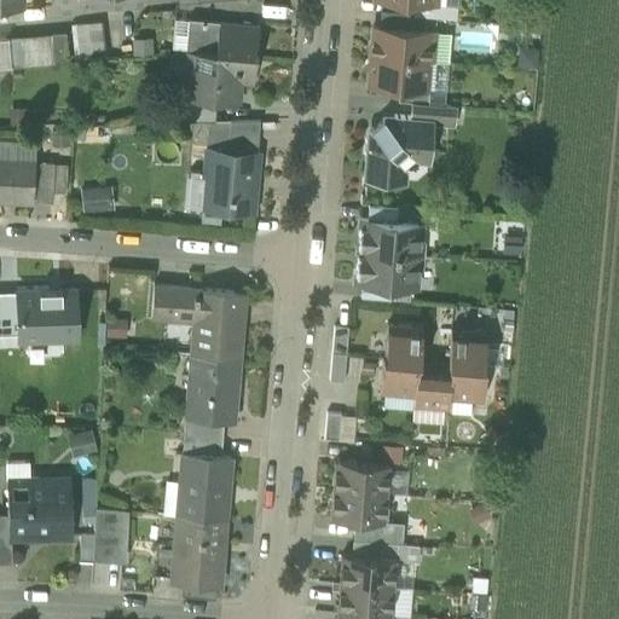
[(437,3),(414,0),(412,15),(456,18),(457,4),(437,3)]
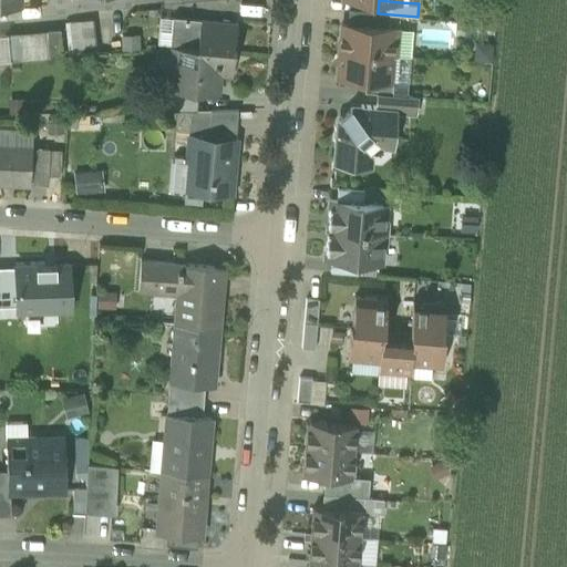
[(347,24),(373,27),(374,13),(348,11),(347,24)]
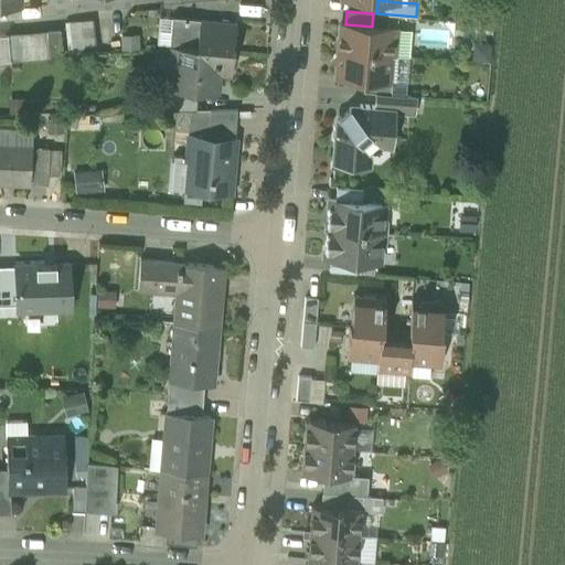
[(70,20),(73,49),(97,48),(94,18),(70,20)]
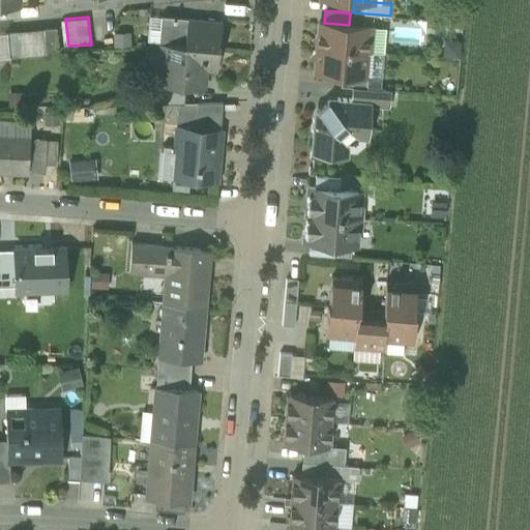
[(164,45),(166,19),(148,18),(146,43),(164,45)]
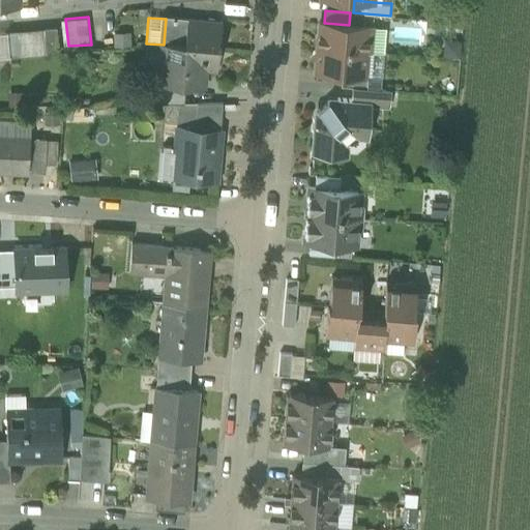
[(164,45),(185,45),(187,19),(166,19),(164,45)]
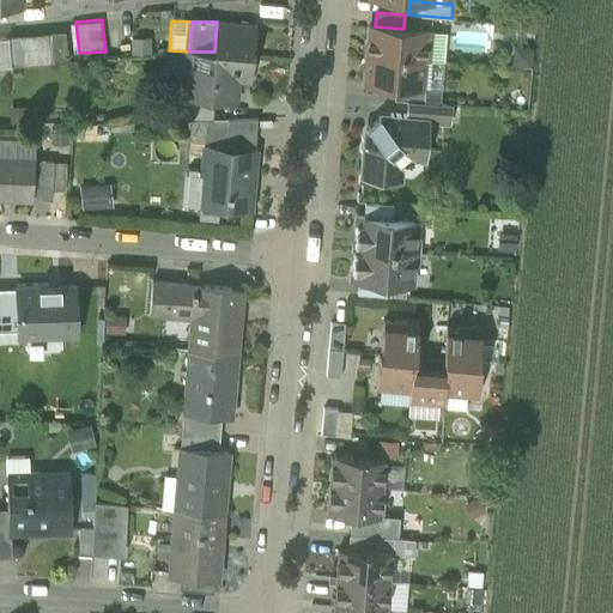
[(255,25),(217,22),(214,52),(253,54),(255,25)]
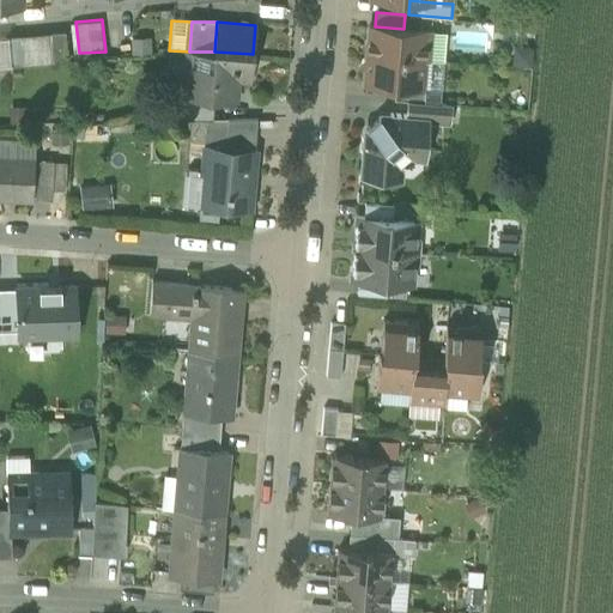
[(369,26),(366,54),(423,59),(423,60),(428,60),(430,31),(404,29),(375,26),(369,26)]
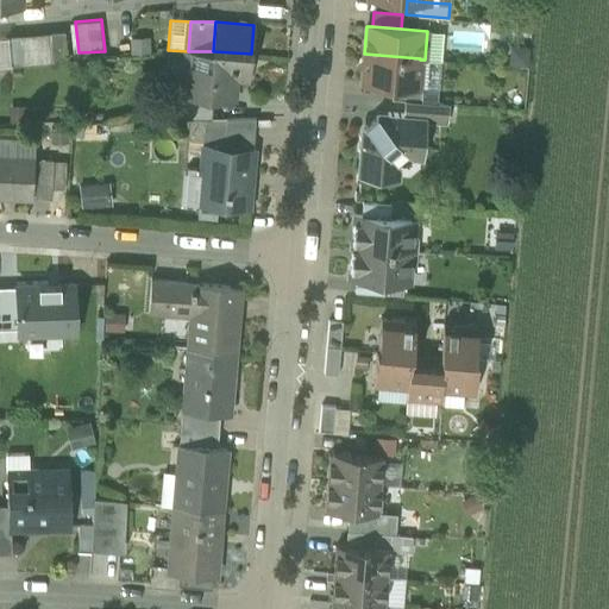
[(427,31),(425,60),(440,61),(443,32),(427,31)]
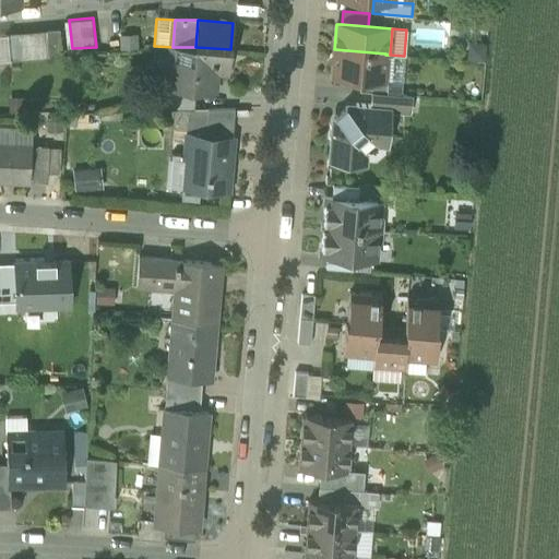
[(46,33),(48,58),(61,57),(59,32),(46,33)]
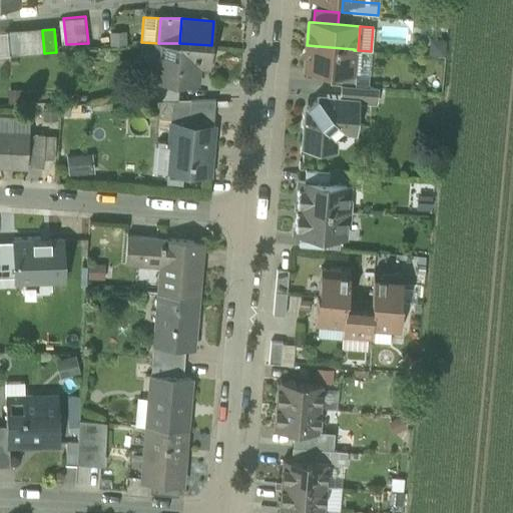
[(42,30),(16,32),(19,55),(44,53),(42,30)]
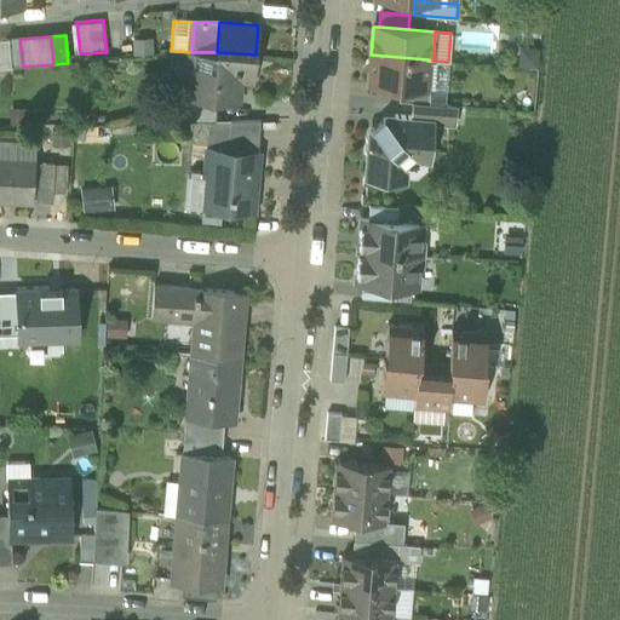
[(130,40),(132,57),(153,55),(151,38),(130,40)]
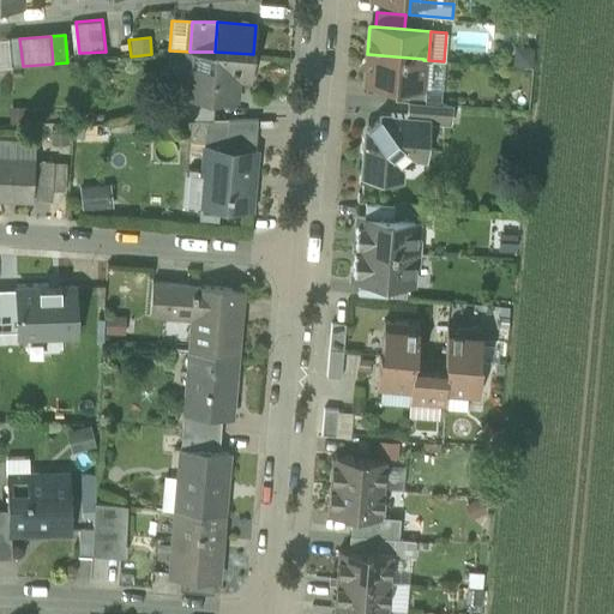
[(6,40),(8,67),(23,66),(19,38),(6,40)]
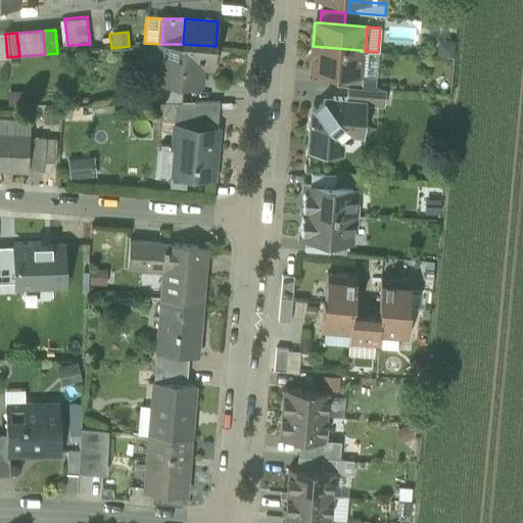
[(455,40),(437,39),(436,57),(453,58),(455,40)]
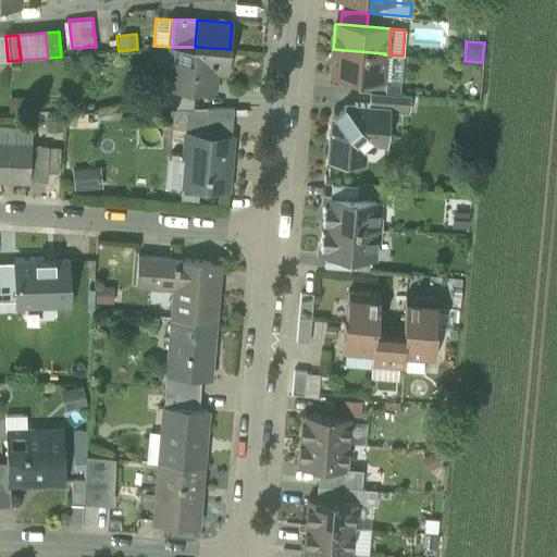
[(227,75),(230,49),(195,47),(172,47),(171,60),(166,88),(194,91),(211,94),(213,74),(227,75)]
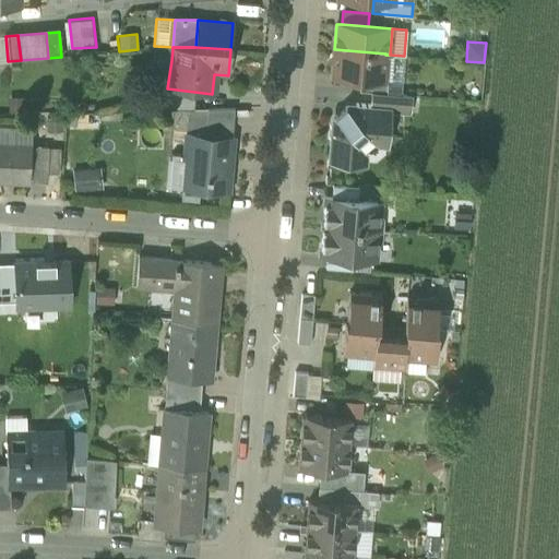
[(383,80),(385,55),(385,54),(334,49),(331,75),(360,78),(383,80)]
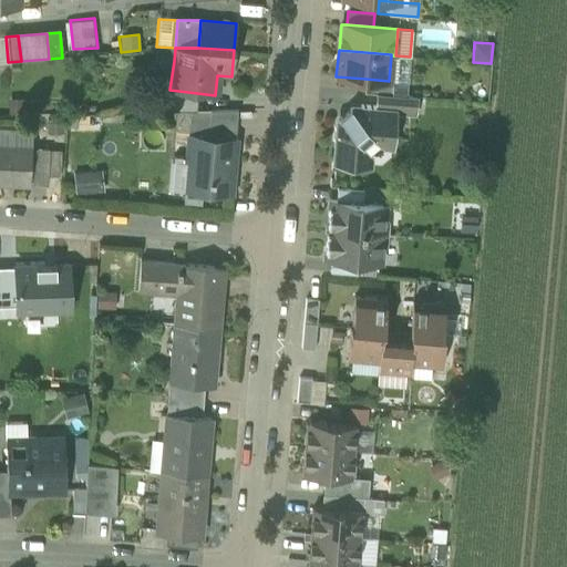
[(406,96),(410,57),(395,55),(391,55),(389,81),(392,82),(391,94),(406,96)]
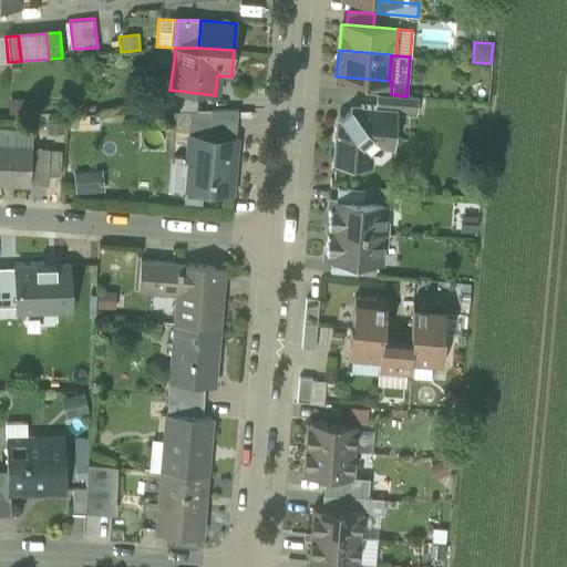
[(169,90),(174,61),(160,60),(155,89),(168,90),(168,89),(169,90)]
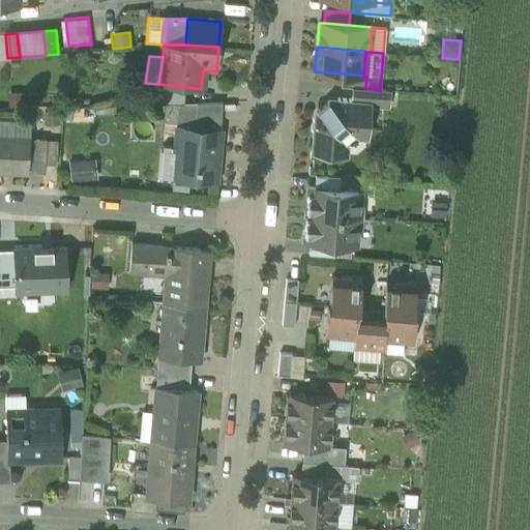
[(341,86),(352,87),(365,88),(366,77),(363,76),(342,74),(341,86)]
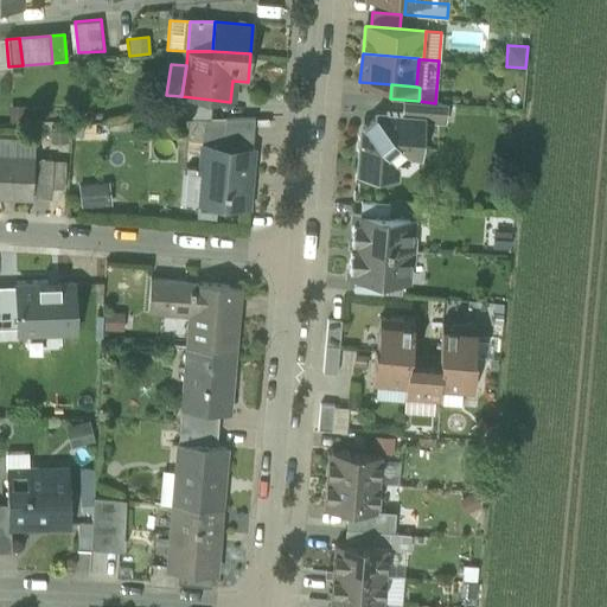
[(205,119),(209,119),(211,100),(181,96),(180,95),(180,96),(178,119),(205,119)]
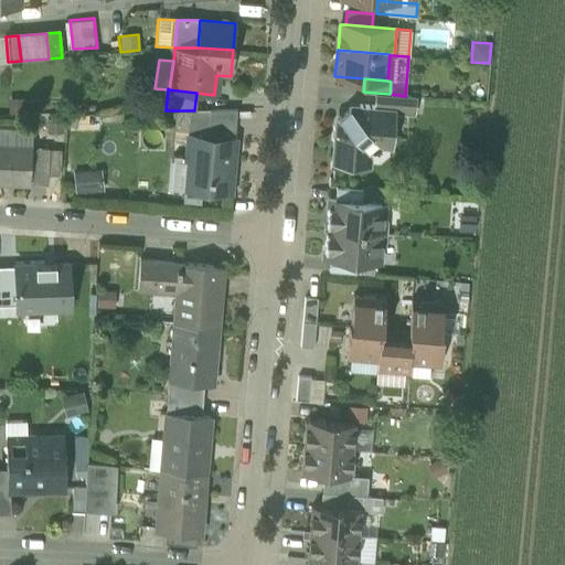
[(405,96),(390,94),(375,93),(374,106),(374,110),(393,113),(393,114),(413,116),(415,96),(405,96)]
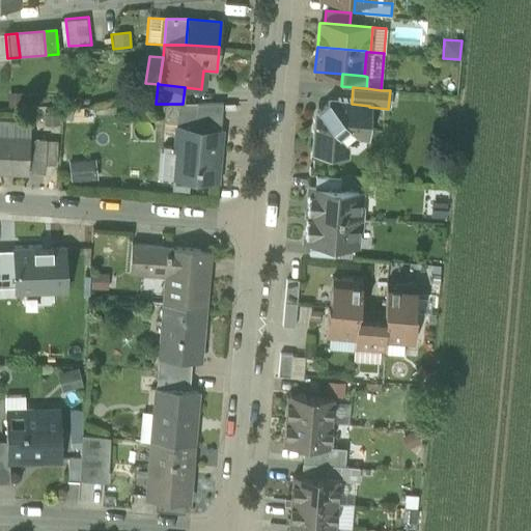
[(314,152),(344,155),(345,142),(344,141),(354,134),(355,134),(367,135),(369,107),(369,106),(352,104),(352,100),(337,99),(337,103),(328,102),(318,110),(317,119),(313,119),(312,133),(316,134),(314,152)]
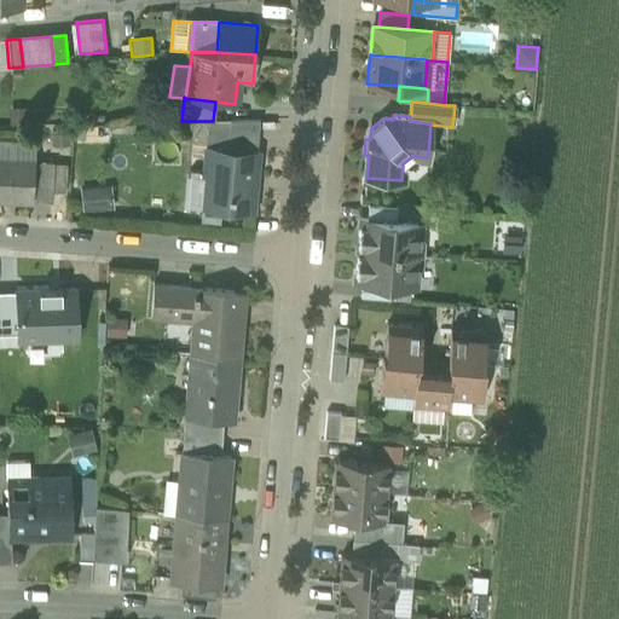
[(209,121),(208,148),(227,150),(230,121),(209,121)]
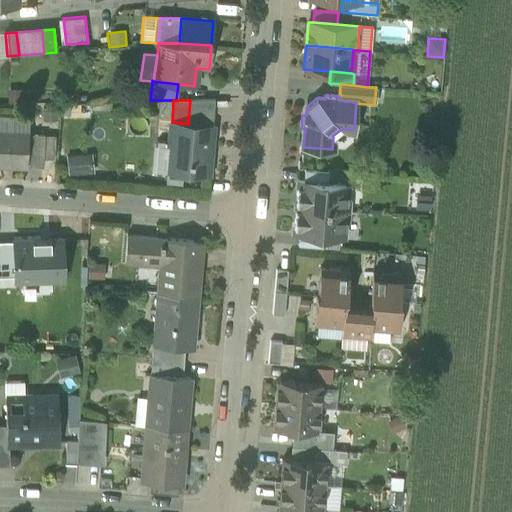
[(188,124),(213,126),(215,100),(190,100),(188,124)]
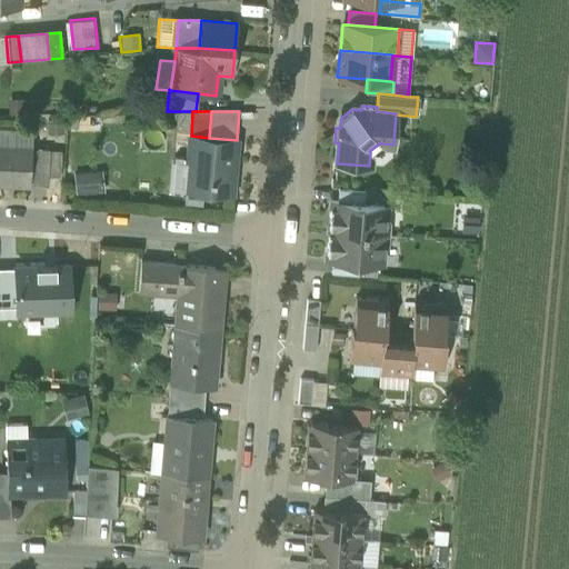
[(0,129),(0,147),(31,149),(31,131),(0,129)]
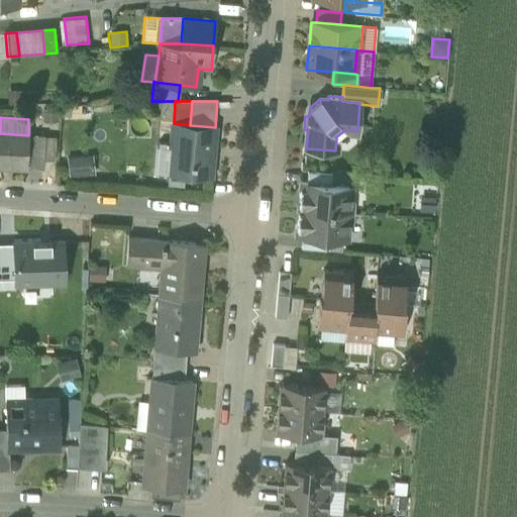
[(185,176),(210,178),(212,163),(210,163),(211,149),(213,149),(215,127),(190,125),(174,123),(172,148),(174,148),(172,175),(185,176)]
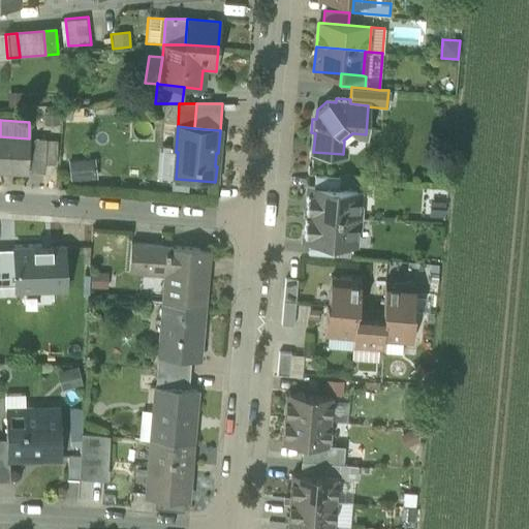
[(7,172),(28,173),(28,170),(30,138),(29,138),(0,136),(0,167),(7,168),(7,172)]
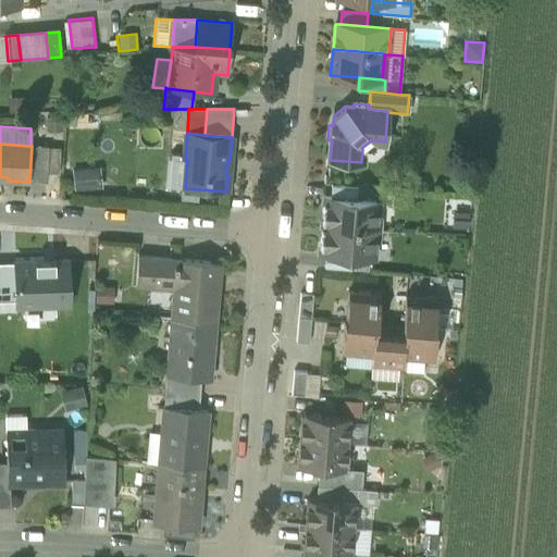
[(29,180),(46,181),(46,173),(47,147),(32,146),(29,180)]
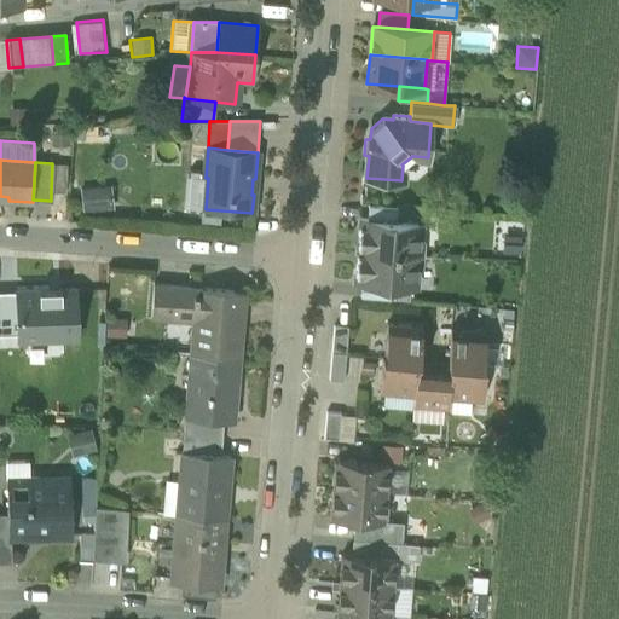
[(52,163),(51,192),(67,194),(69,165),(52,163)]
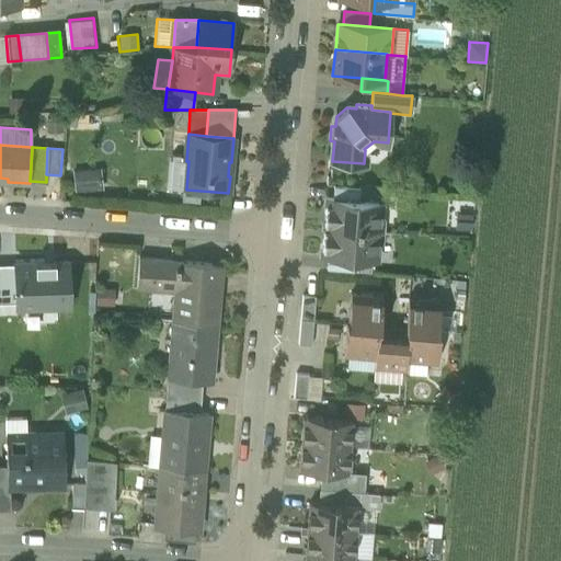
[(181,190),(186,190),(189,161),(186,161),(168,160),(165,187),(181,190)]
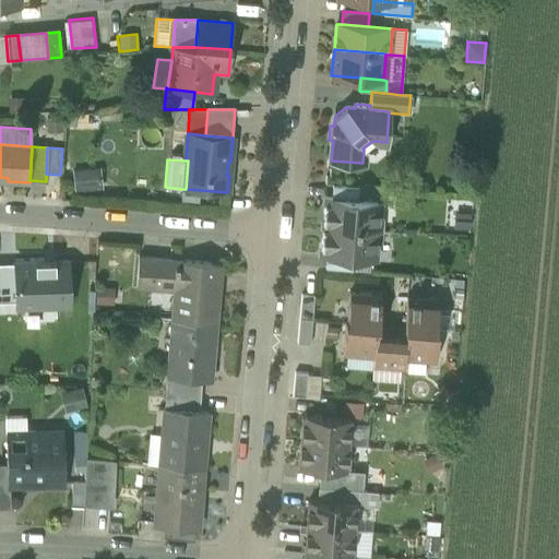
[(100,168),(72,170),(74,194),(103,191),(100,168)]
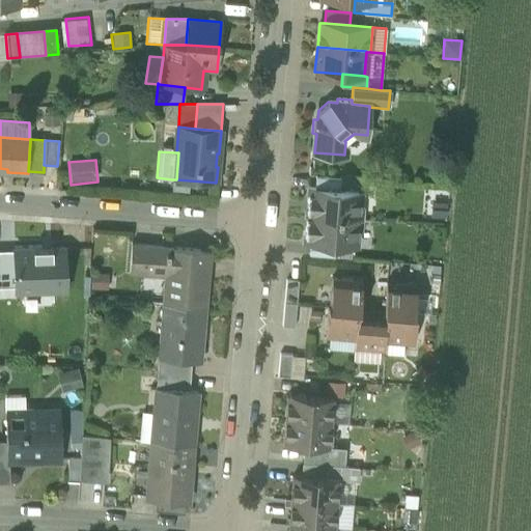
[(314,189),(339,191),(340,178),(315,176),(314,189)]
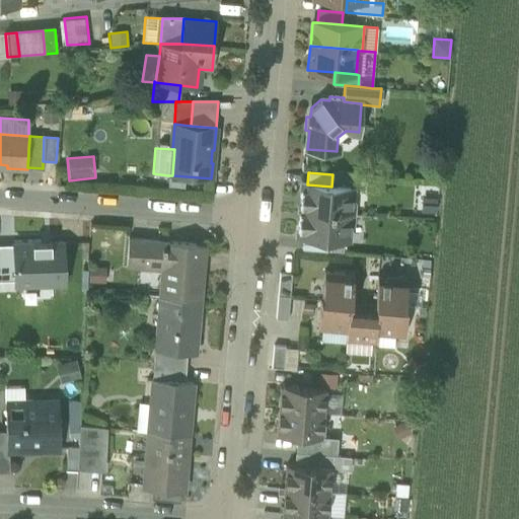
[(183,191),(186,176),(172,175),(167,175),(166,189),(183,191)]
